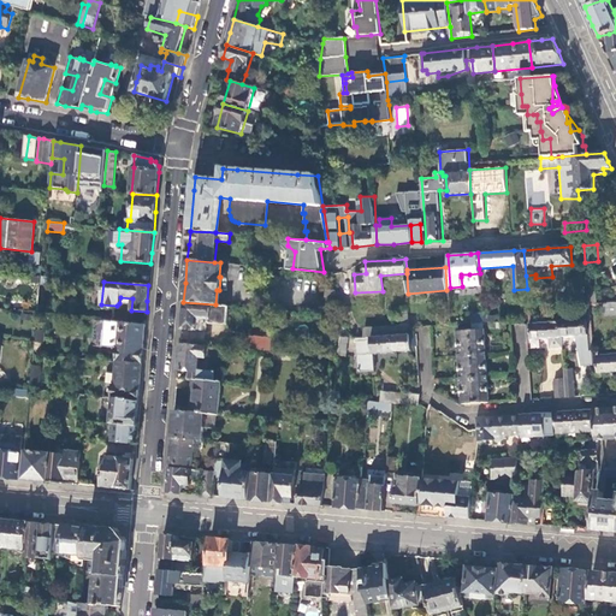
[(229,306),(215,304),(183,302),(182,319),(181,329),(202,330),(202,321),(209,323),(227,324),(229,306)]
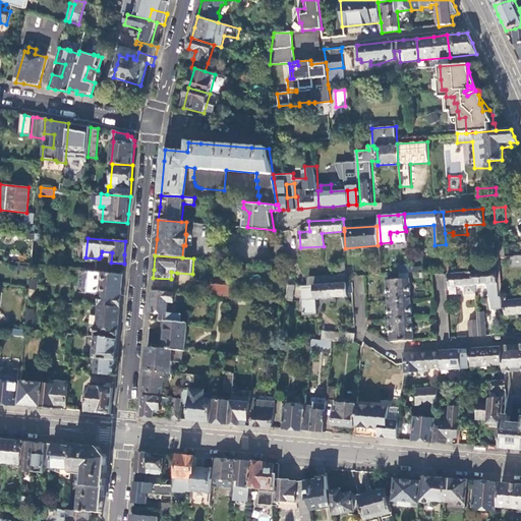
[(520,255),(510,257),(511,268),(520,267),(520,255)]
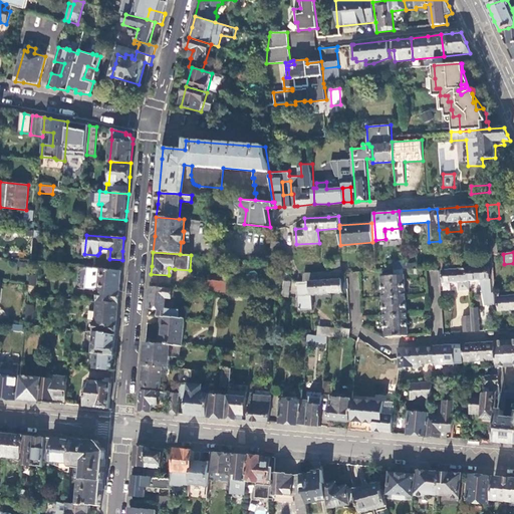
[(349,263),(341,263),(341,271),(341,273),(349,272),(349,263)]
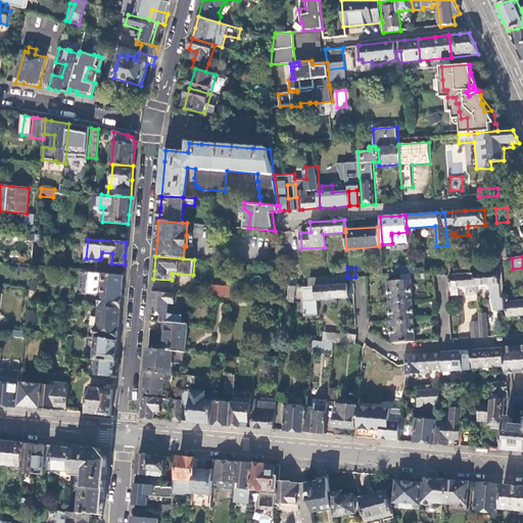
[(82,291),(82,293),(99,295),(99,296),(109,296),(110,275),(80,272),(79,290),(82,291)]
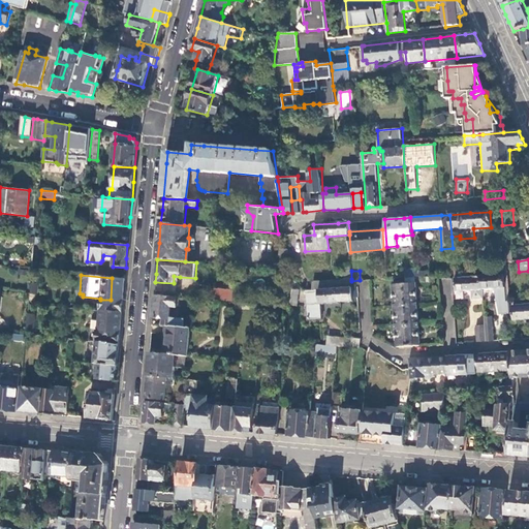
[(503,275),(480,276),(481,289),(494,288),(494,294),(495,296),(502,296),(504,293),(504,288),(503,275)]
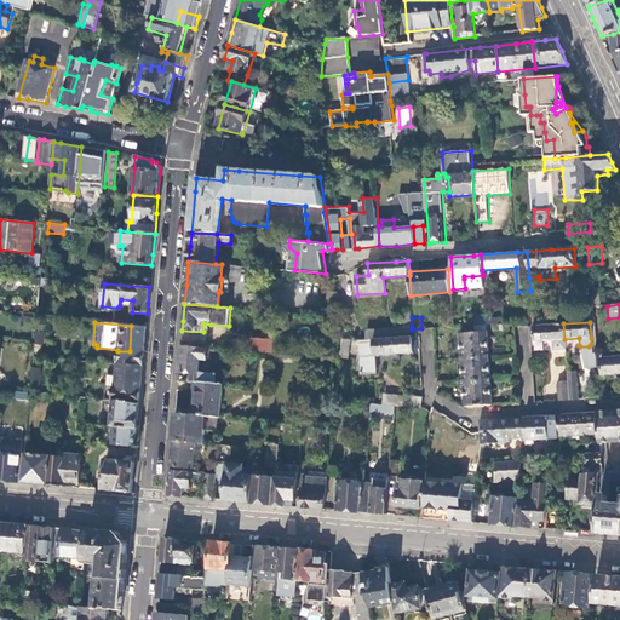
[(563,323),(528,327),(529,333),(529,343),(551,340),(552,351),(566,350),(564,339),(563,323)]
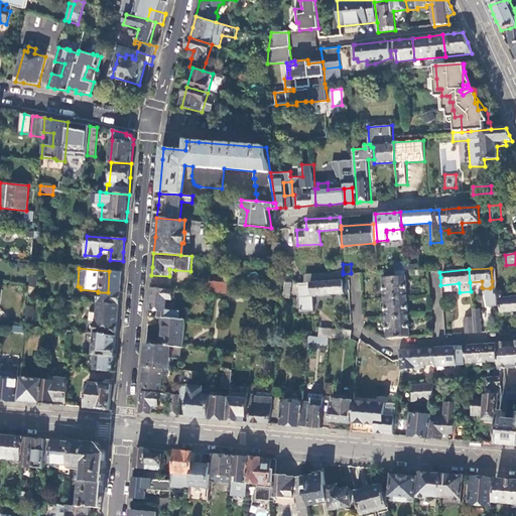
[(121,279),(122,272),(109,271),(108,292),(120,293),(121,279)]
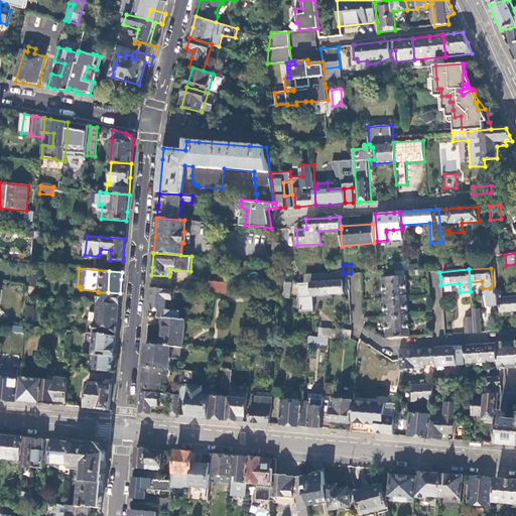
[(343,280),(343,274),(343,272),(303,275),(303,283),(343,280)]
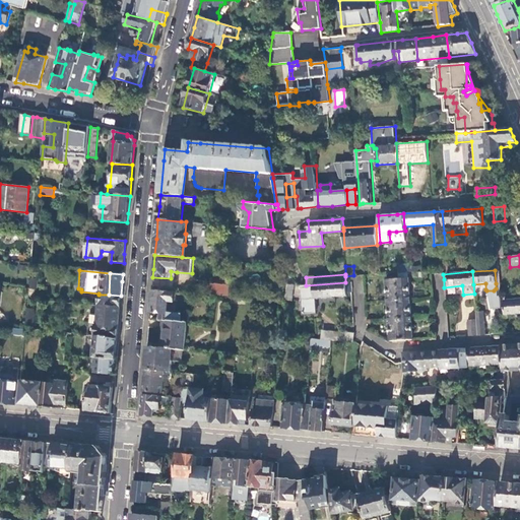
[(390,341),(412,339),(411,330),(410,307),(408,286),(407,277),(385,279),(386,290),(387,311),(389,331),(390,341)]
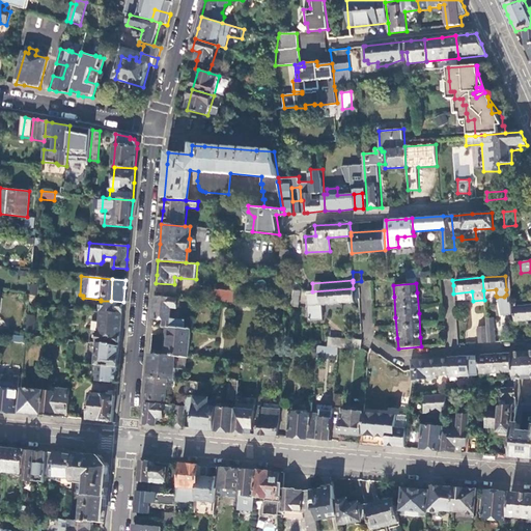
[(359,288),(353,288),(312,291),(307,292),(309,322),(324,320),(322,305),(355,302),(354,298),(359,298),(359,288)]
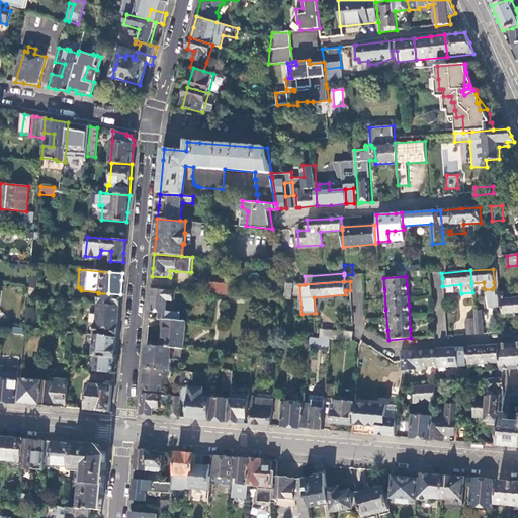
[(283,298),(291,299),(292,283),(285,282),(283,298)]
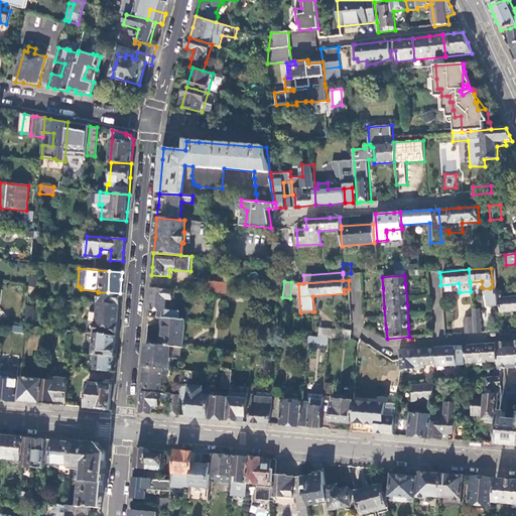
[(210,293),(211,293),(227,294),(228,283),(211,282),(210,293)]
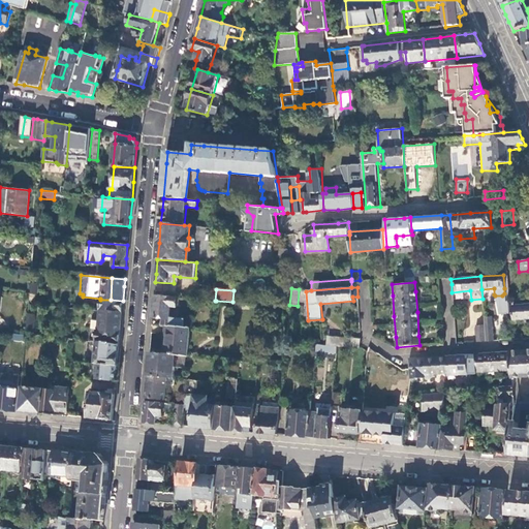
[(155,296),(154,296),(153,309),(152,318),(163,319),(162,325),(165,325),(183,328),(184,319),(169,318),(170,307),(177,307),(178,298),(159,296),(155,296)]
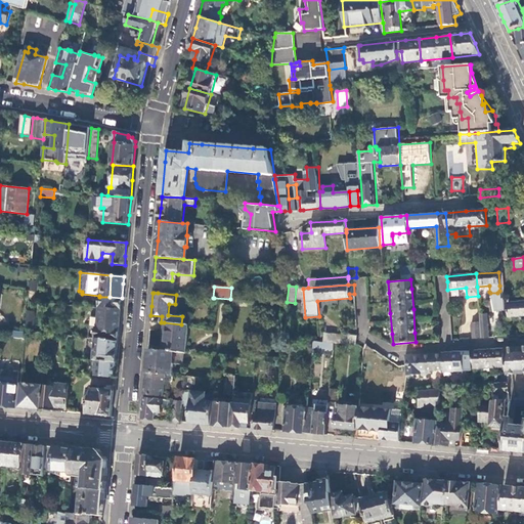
[(121,304),(122,298),(110,297),(99,297),(98,307),(102,308),(121,309),(121,304)]
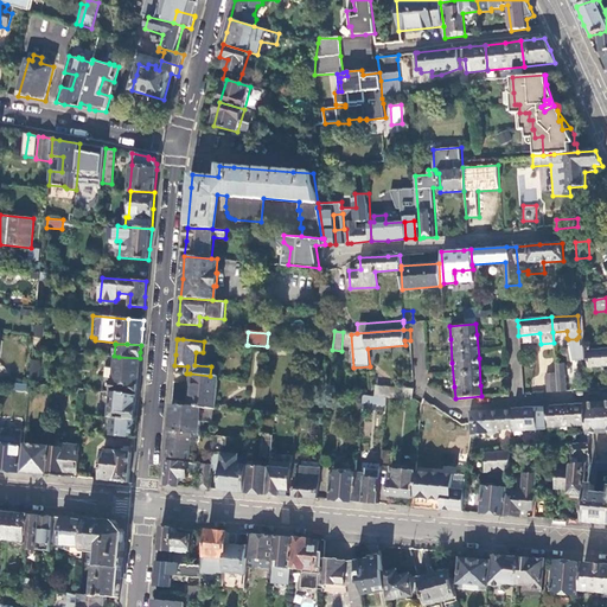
[(318,359),(319,351),(302,350),(302,359),(318,359)]
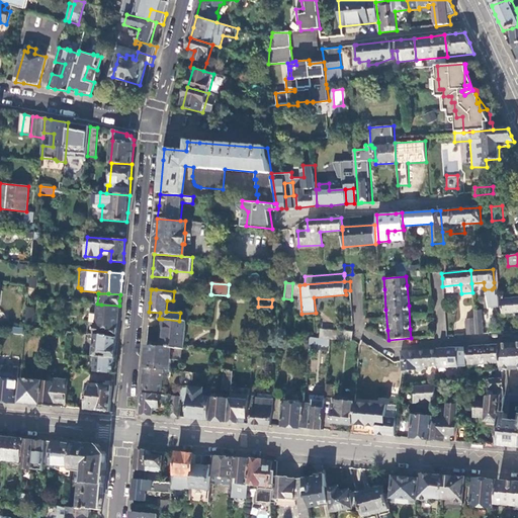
[(517,298),(512,299),(502,299),(503,314),(517,312),(517,298)]
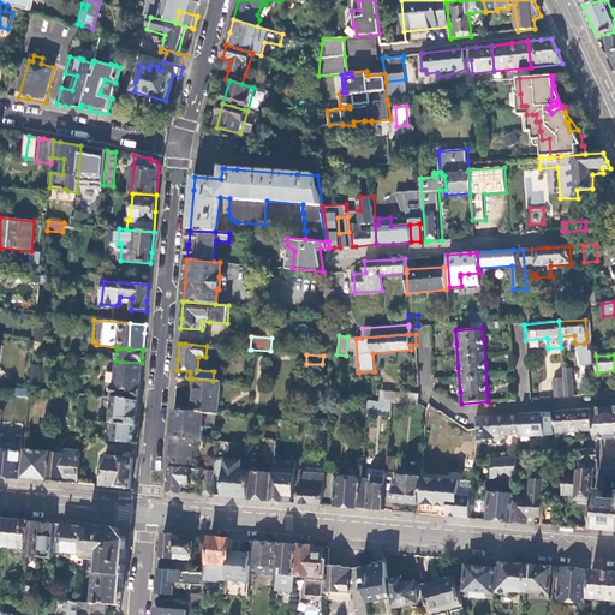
[(141,370),(142,363),(120,362),(119,374),(141,375),(141,370)]
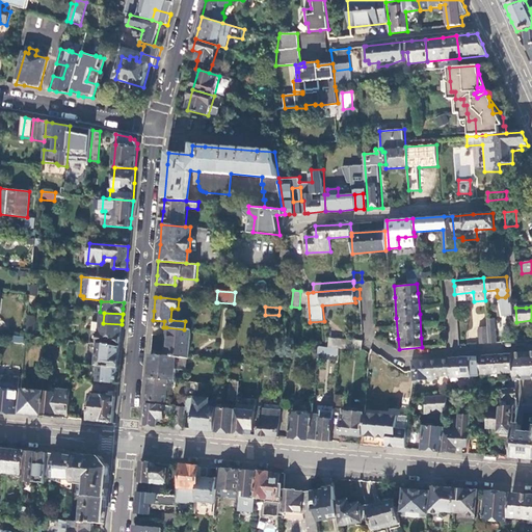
[(495,320),(486,321),(487,326),(488,343),(496,342),(495,320)]
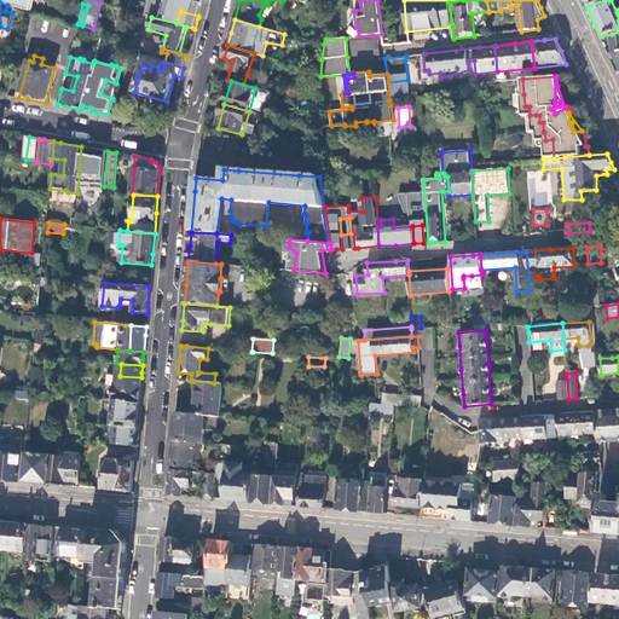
[(140,391),(142,377),(120,376),(115,375),(114,387),(113,387),(113,400),(114,400),(139,403),(140,391)]
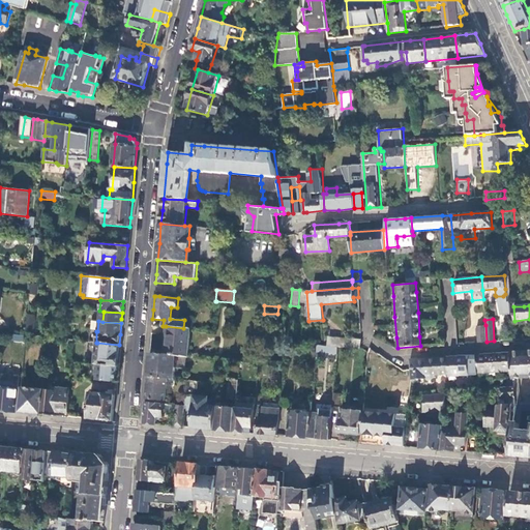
[(476,326),(477,342),(487,342),(486,325),(476,326)]
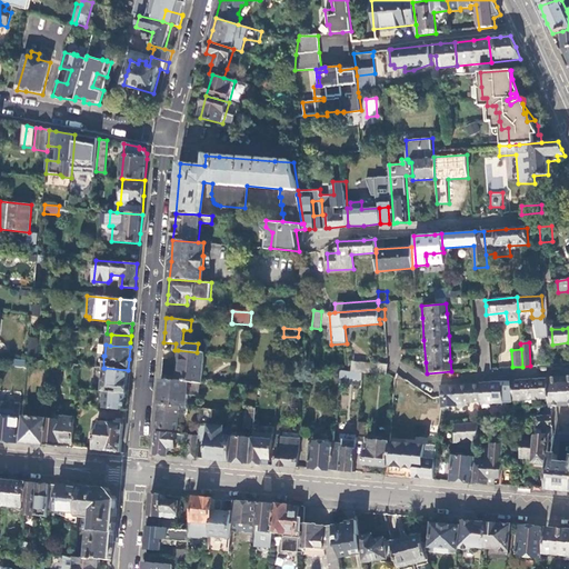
[(201,383),(203,352),(197,352),(178,350),(176,381),(189,382),(201,383)]
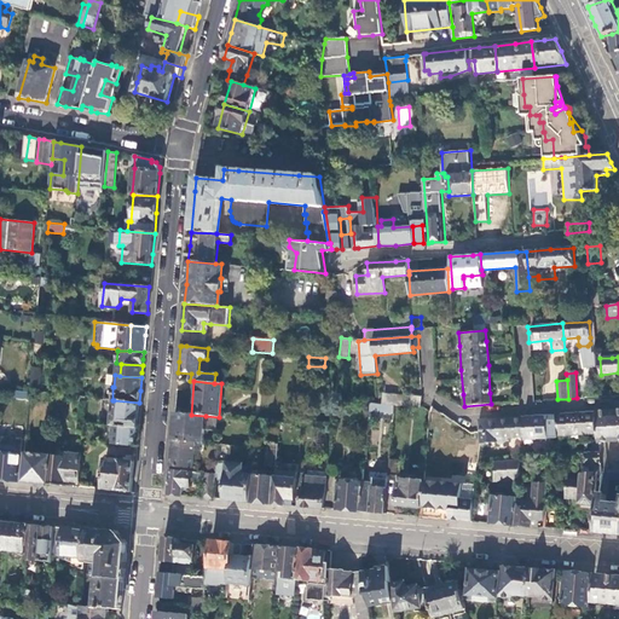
[(421,408),(421,398),(408,397),(385,394),(383,405),(394,406),(394,405),(410,406),(410,408),(421,408)]
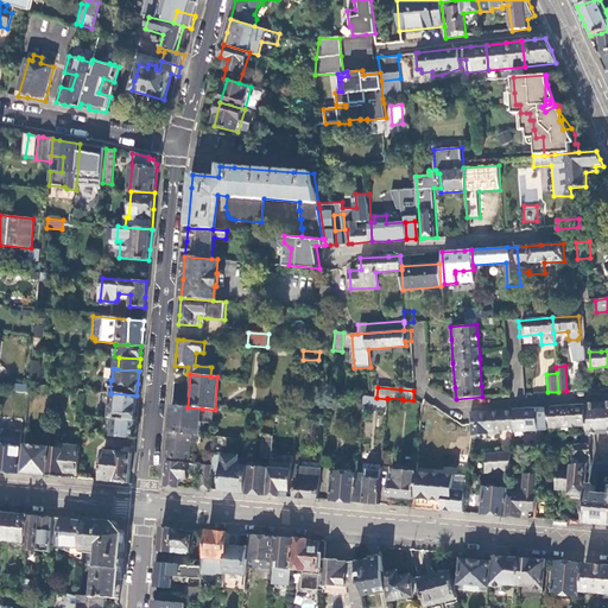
[(135,405),(137,396),(112,393),(109,417),(111,418),(134,419),(135,405)]
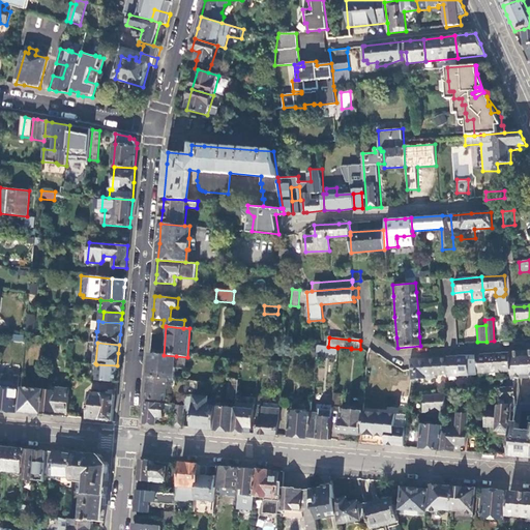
[(529,351),(523,352),(509,353),(511,372),(513,379),(513,388),(513,406),(520,406),(518,379),(529,378),(529,351)]
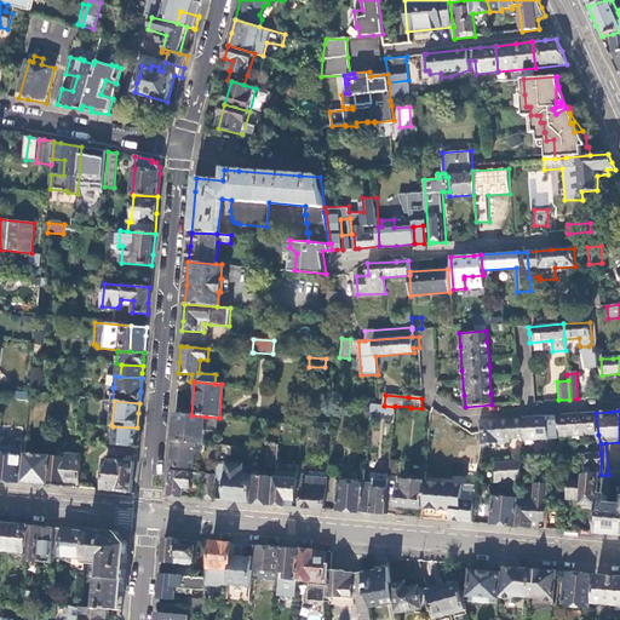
[(191,415),(176,413),(174,426),(173,441),(196,443),(204,443),(206,417),(191,415)]
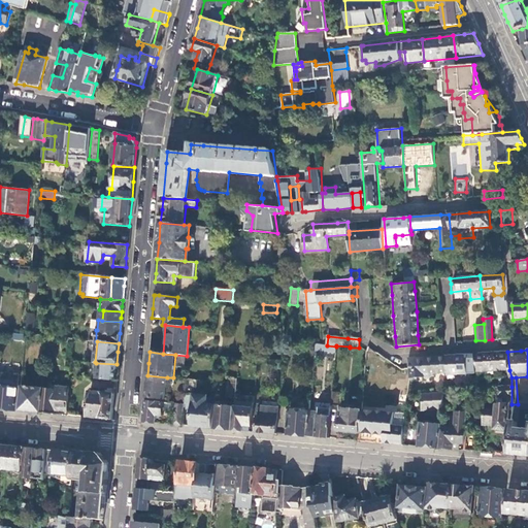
[(509,370),(507,352),(496,353),(474,354),(476,372),(509,370)]
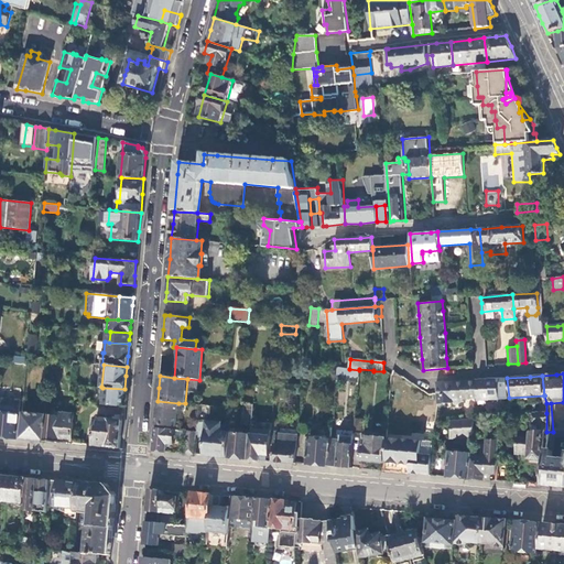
[(509,398),(507,378),(487,380),(476,380),(478,399),(478,402),(509,399),(509,398)]
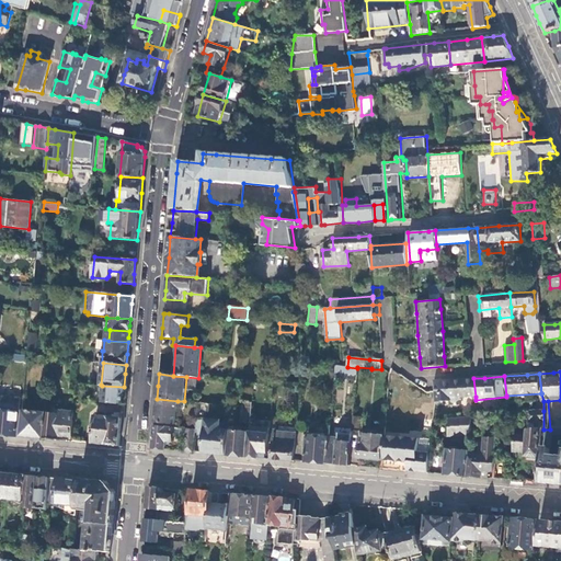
[(433,381),(434,392),(434,395),(434,400),(434,409),(443,408),(447,408),(447,401),(461,401),(460,392),(466,392),(466,397),(476,397),(473,378),(460,379),(433,381)]
